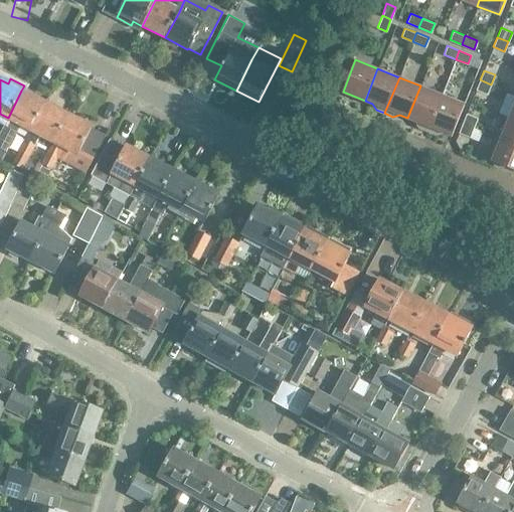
[(491,84),(480,79),(476,90),(487,94),(491,84)]
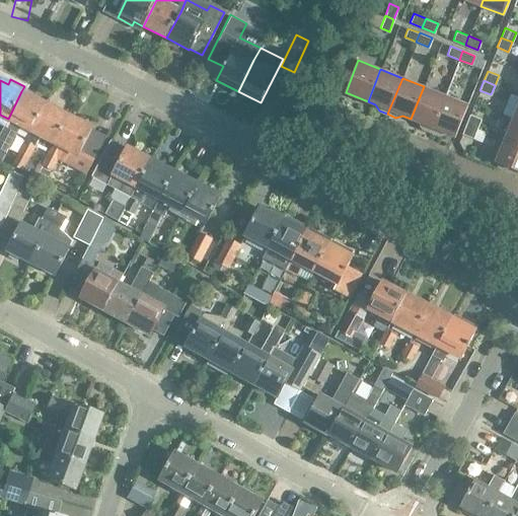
[(424,86),(411,119),(419,122),(423,128),(430,131),(445,95),(424,86)]
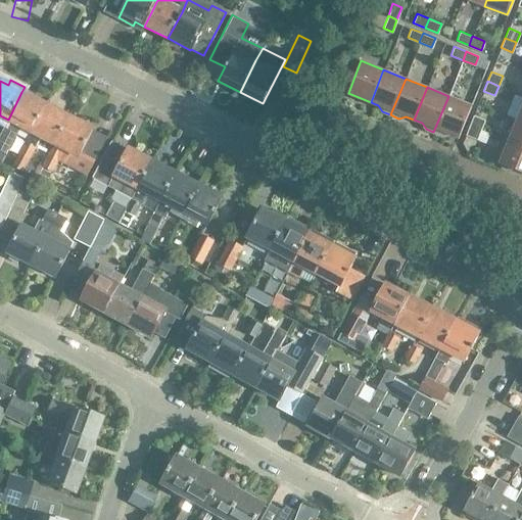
[(21,92),(8,120),(0,134),(0,150),(6,153),(19,126),(32,132),(45,104),(21,92)]
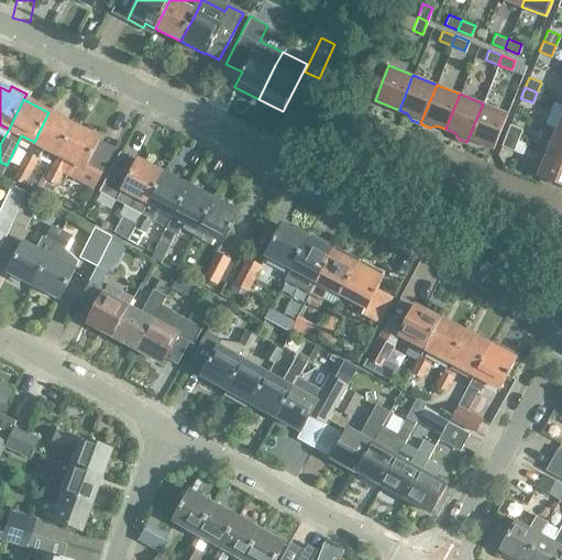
[(483,103),(466,142),(475,146),(483,144),(493,149),(507,113),(483,103)]
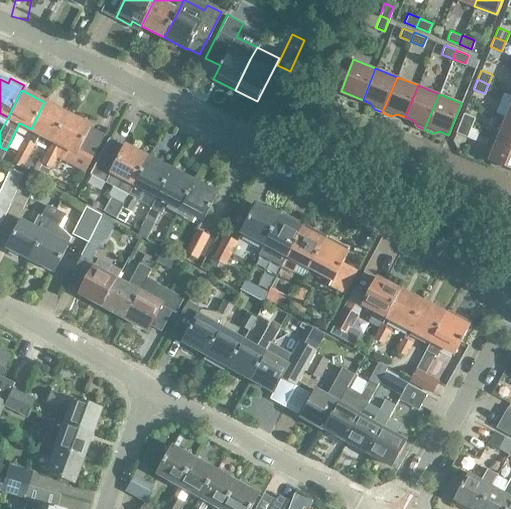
[(44,102),(31,129),(25,139),(23,138),(11,161),(22,167),(39,133),(52,140),(54,140),(67,114),(44,102)]
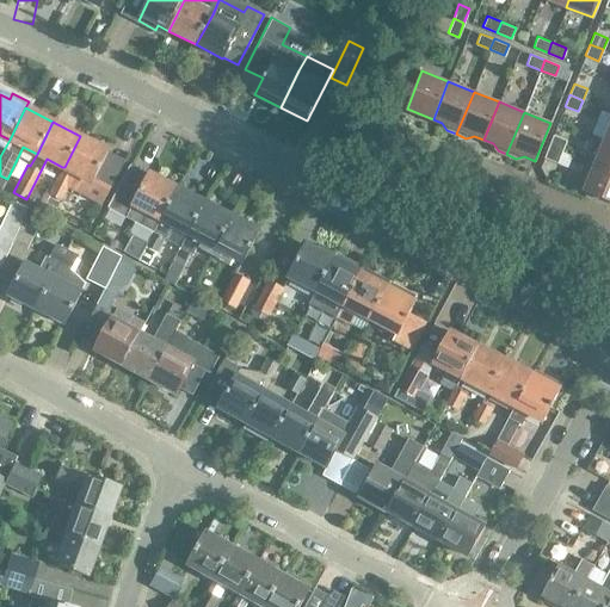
[(548,146),(562,150),(566,140),(553,134),(548,146)]
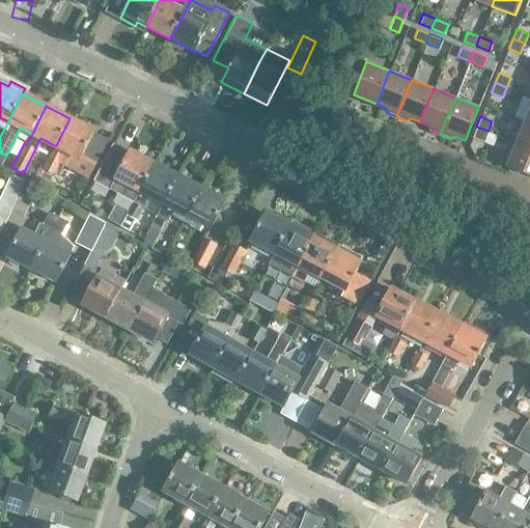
[(56,145),(54,145),(42,167),(53,173),(58,162),(88,177),(108,138),(94,131),(70,118),(56,145)]
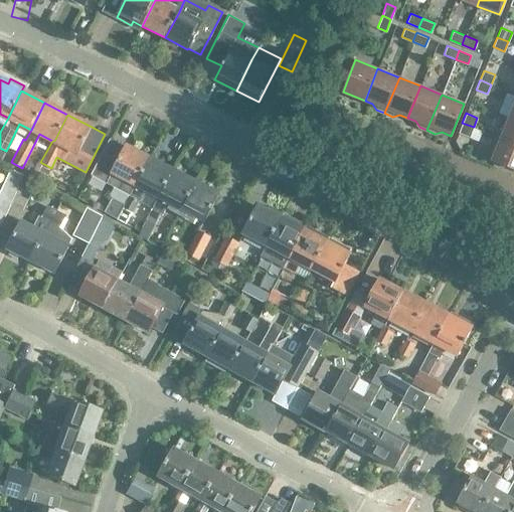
[(513,118),(509,117),(501,138),(513,143),(513,118)]
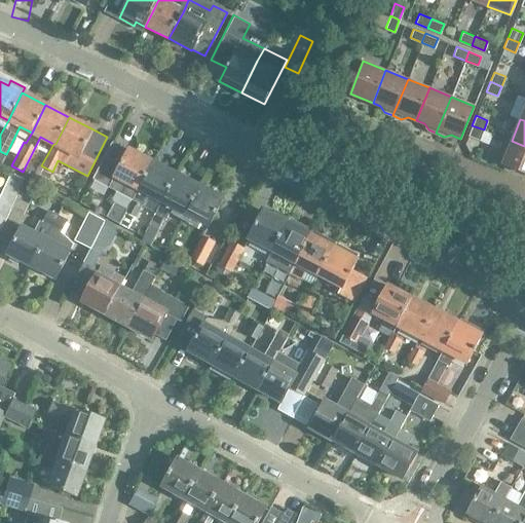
[(484,129),(472,125),(469,135),(480,140),(484,129)]
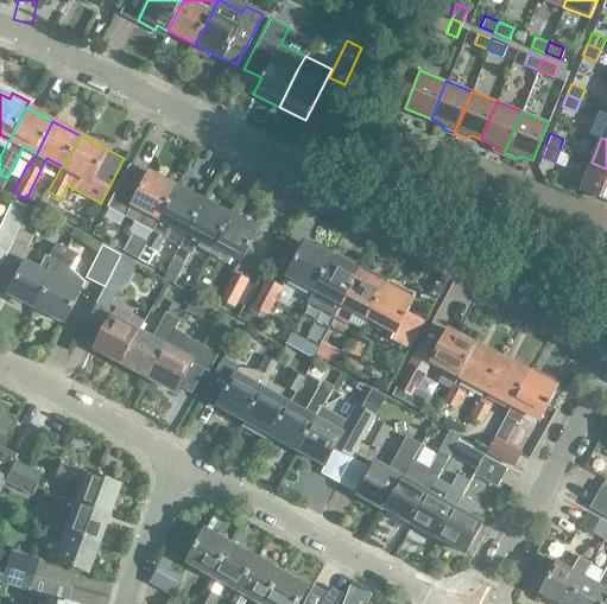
[(153,230),(176,186),(149,172),(149,173),(128,163),(106,205),(139,223),(153,230)]
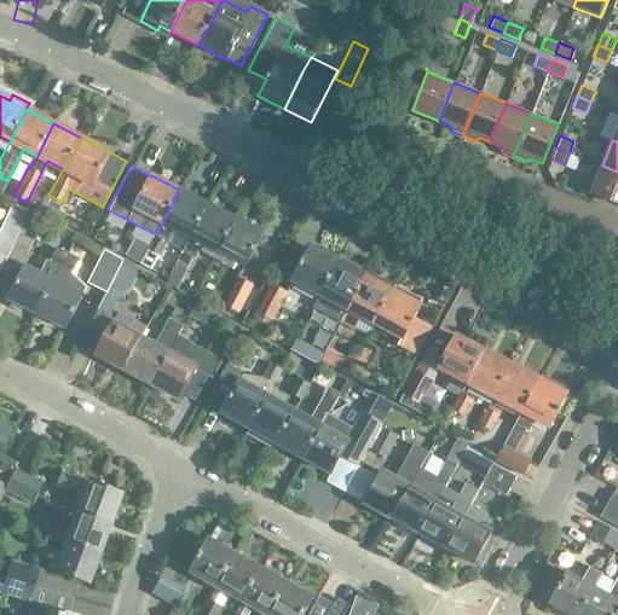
[(617,172),(602,166),(591,192),(617,202),(617,172)]
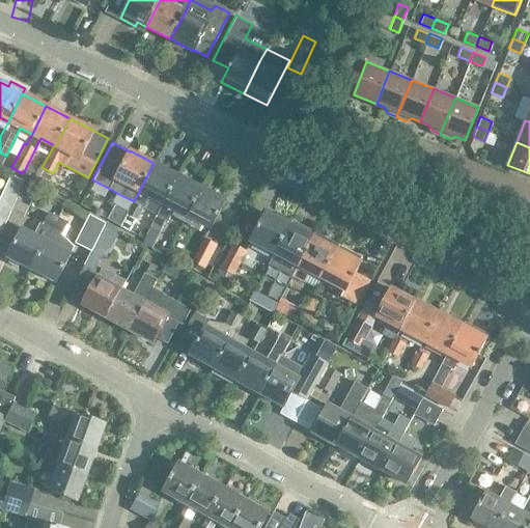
[(150,196),(162,202),(163,202),(177,175),(154,163),(134,201),(142,205),(144,207),(150,196)]
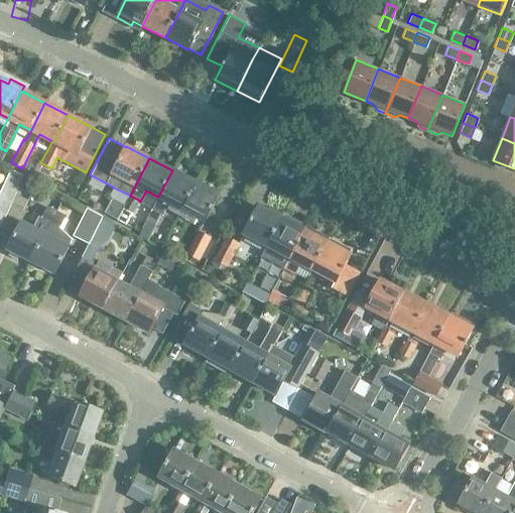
[(0,226),(1,225),(20,186),(19,185),(24,174),(9,167),(0,187),(0,226)]
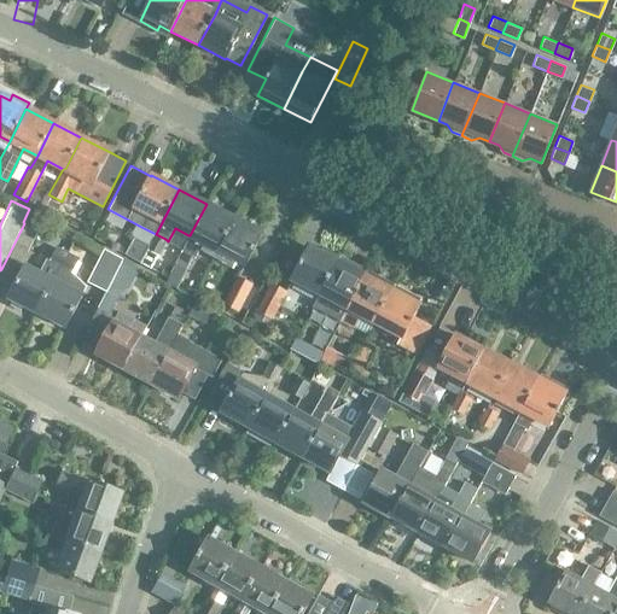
[(234,220),(207,204),(190,235),(188,235),(181,247),(175,261),(186,267),(193,253),(196,255),(196,253),(202,243),(215,249),(217,250),(234,220)]
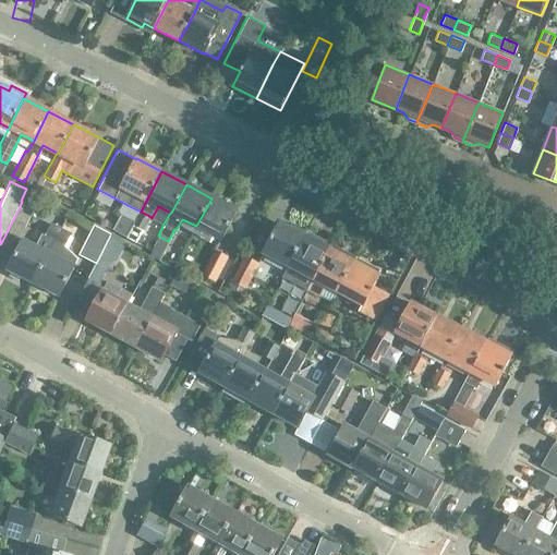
[(212,198),(196,226),(221,240),(237,212),(212,198)]
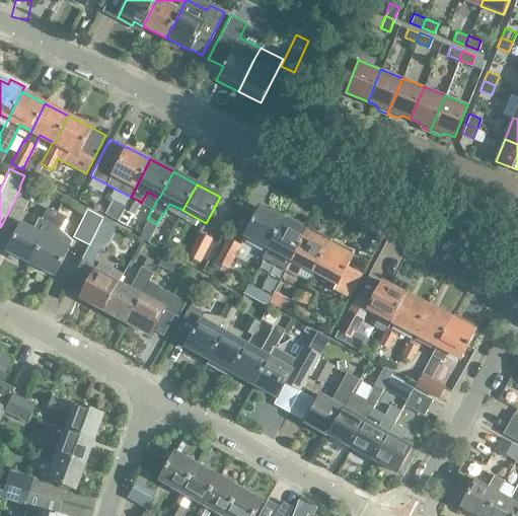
[(31,263),(57,210),(47,206),(41,218),(39,217),(32,230),(20,224),(26,211),(23,209),(30,193),(20,188),(1,226),(16,233),(7,250),(31,263)]
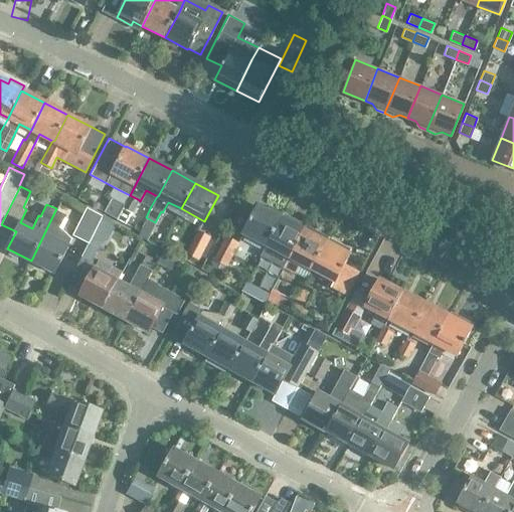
[(138,199),(130,195),(123,207),(131,211),(138,199)]
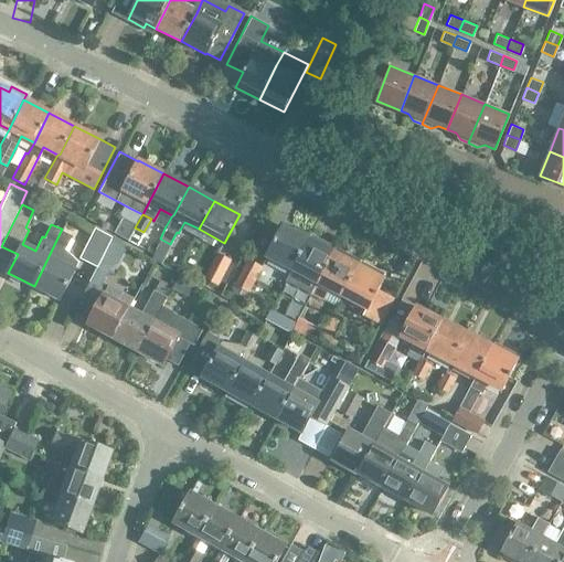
[(78,255),(97,265),(113,236),(95,226),(78,255)]
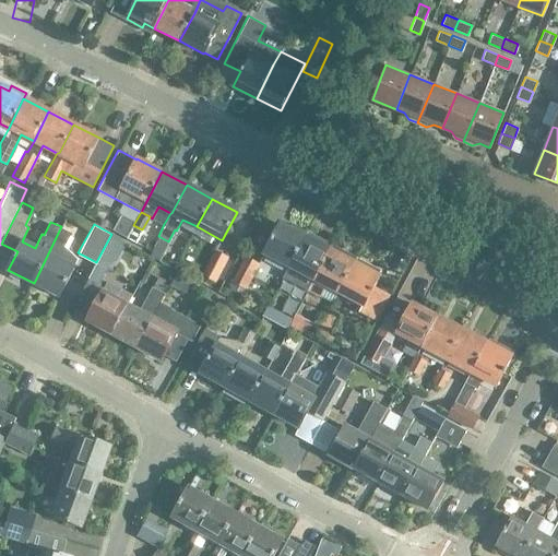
[(264,252),(289,265),(305,237),(307,232),(293,224),(289,229),(280,224),(264,252)]
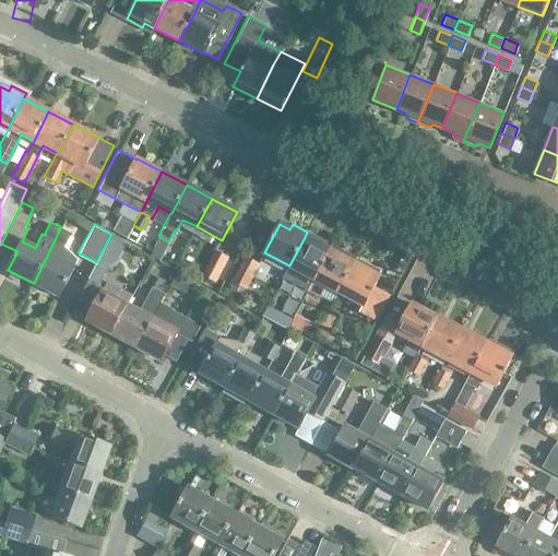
[(133,225),(128,237),(137,241),(142,229),(133,225)]
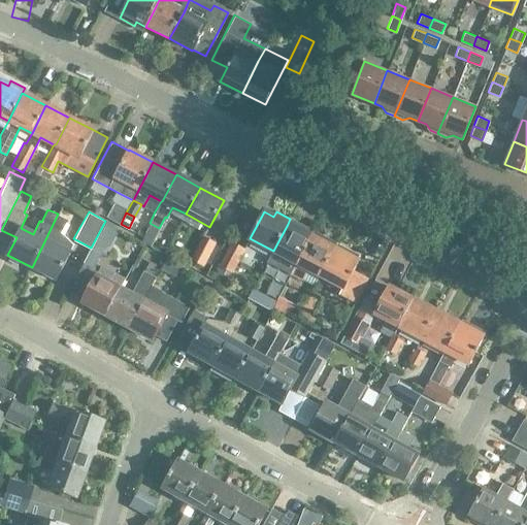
[(58,214),(32,267),(56,279),(73,243),(61,232),(67,219),(58,214)]
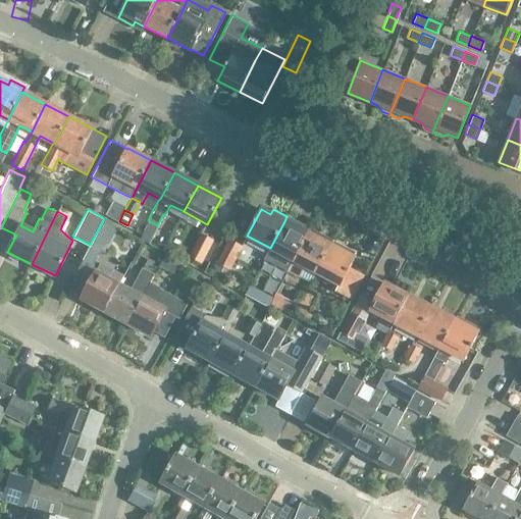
[(123,272),(129,261),(142,238),(104,218),(90,245),(71,279),(87,288),(81,299),(104,311),(118,284),(96,272),(99,265),(92,261),(98,249),(118,259),(113,267),(123,272)]
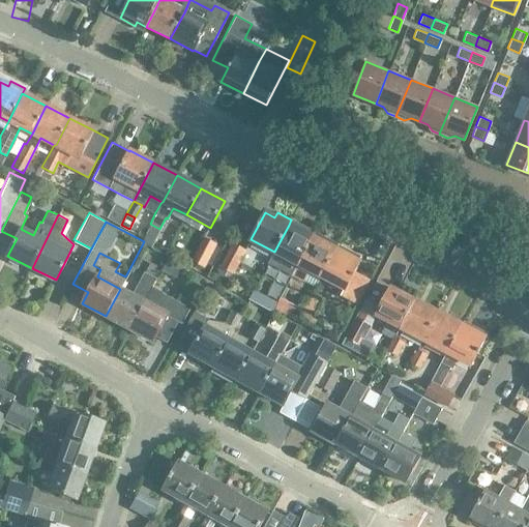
[(289,225),(274,252),(297,264),(313,237),(289,225)]
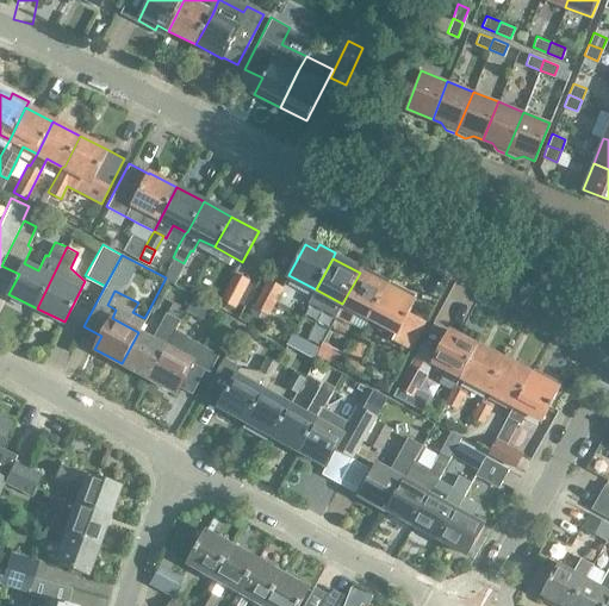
[(219,298),(235,306),(249,279),(234,270),(219,298)]
